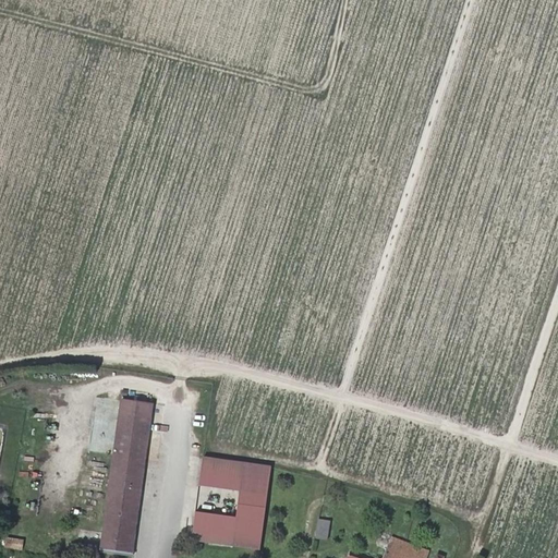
[(132,555),(154,404),(121,400),(100,550),(132,555)]
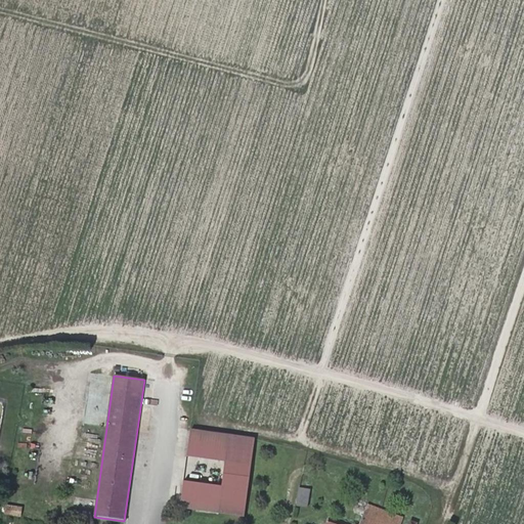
[(225,462),(229,436),(190,431),(187,457),(225,462)]
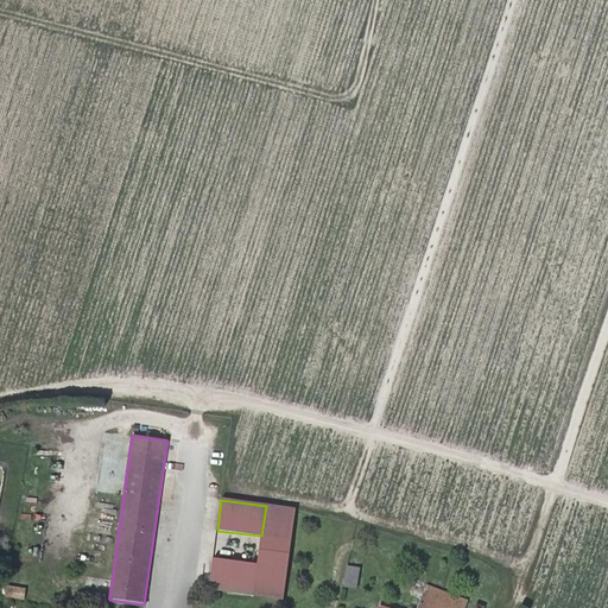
[(254,595),(258,565),(213,558),(209,589),(254,595)]
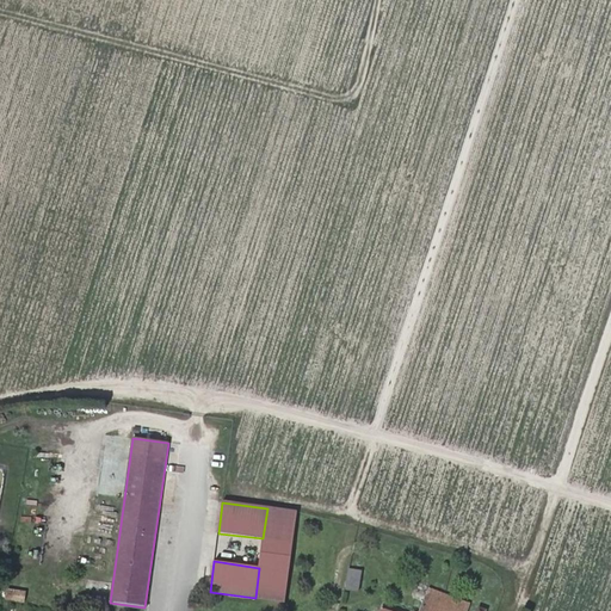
[(358,591),(362,572),(350,569),(346,588),(358,591)]
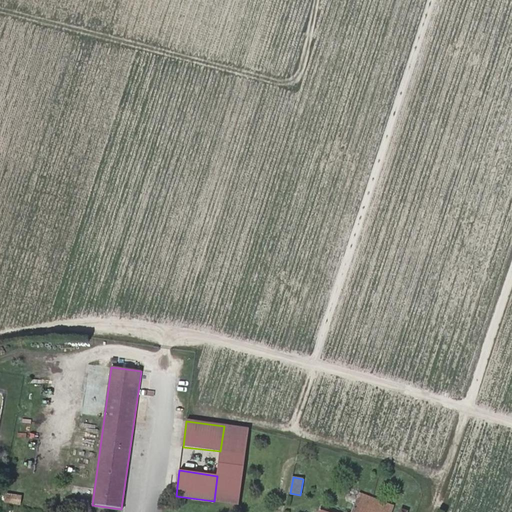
[(20,504),(21,494),(5,492),(4,502),(20,504)]
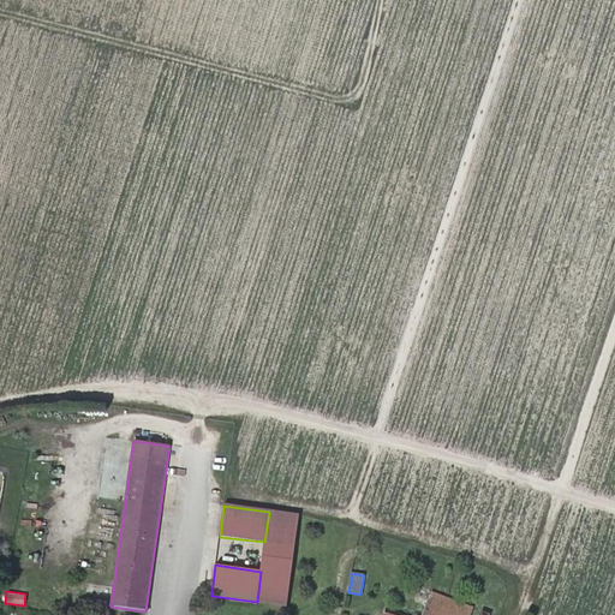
[(470,614),(473,608),(431,592),(422,614),(394,614),(386,611),(383,614),(470,614)]
